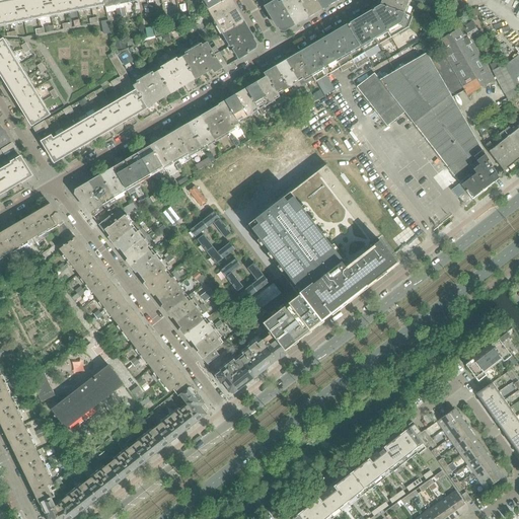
[(0,25),(23,21),(19,0),(12,0),(0,2),(0,25)]
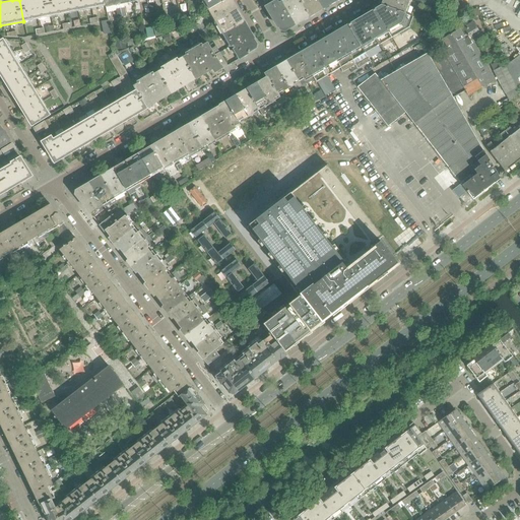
[(51,16),(47,0),(19,0),(23,21),(51,16)]
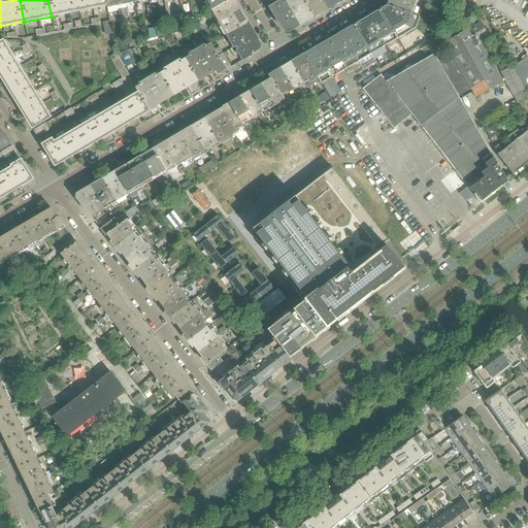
[(79,10),(76,0),(47,0),(52,17),(79,10)]
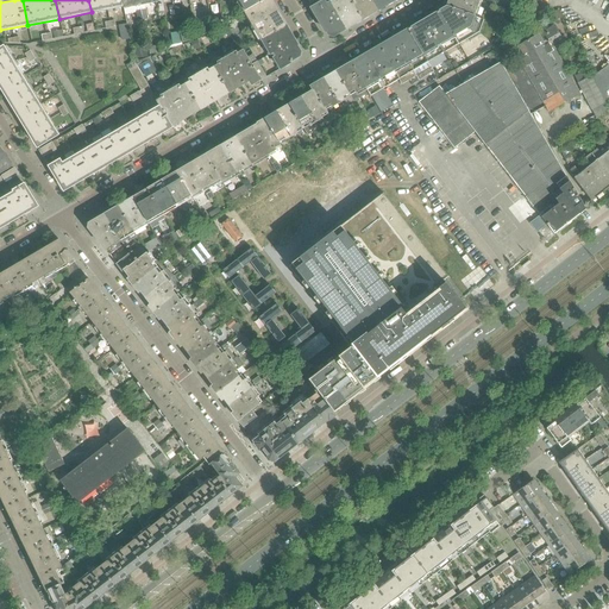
[(123,6),(121,0),(88,0),(92,12),(123,6)]
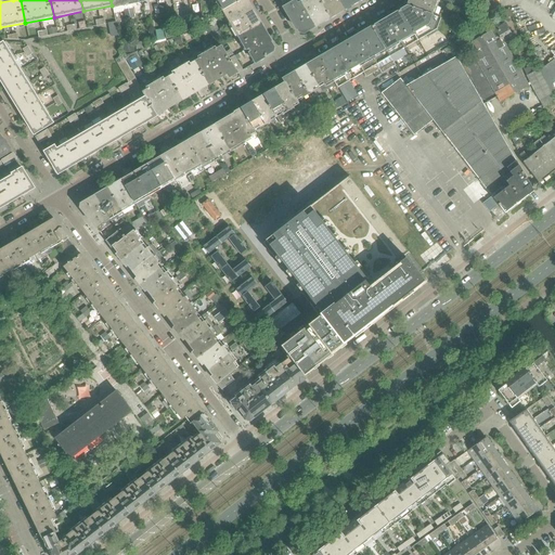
[(142,1),(141,0),(111,0),(112,5),(113,5),(114,13),(124,12),(126,20),(134,17),(133,9),(131,3),(142,1)]
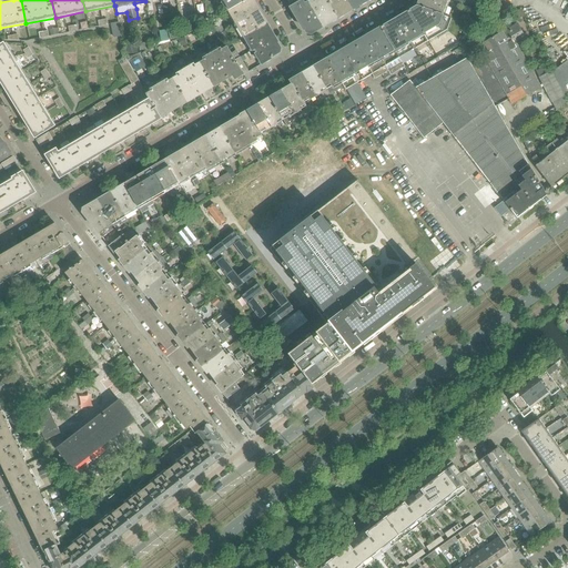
[(229,11),(246,0),(223,0),(222,1),(229,11)]
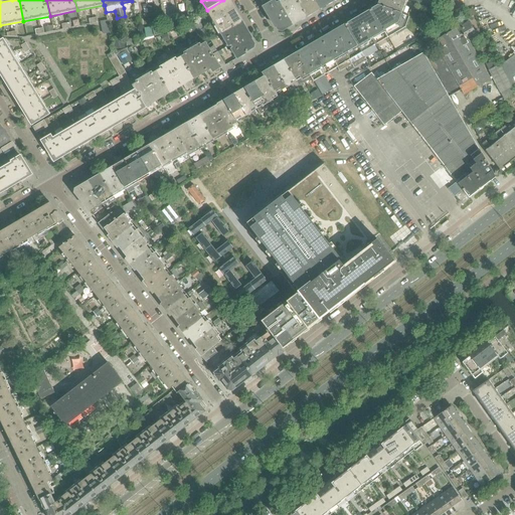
[(241,22),(234,10),(228,0),(223,0),(207,10),(221,34),(241,22)]
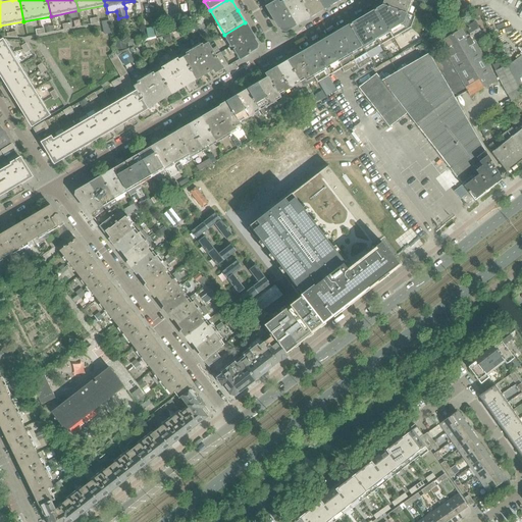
[(311,17),(300,0),(288,0),(280,4),(279,1),(267,7),(279,28),(280,27),(282,31),(285,32),(304,20),(306,20),(309,18),(310,17),(311,17)]
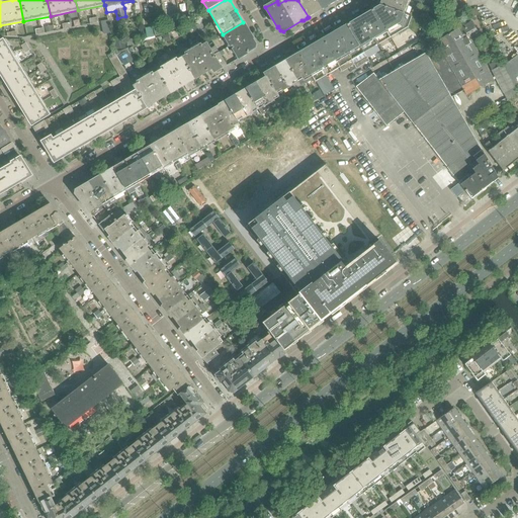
[(334,3),(334,1),(335,1),(334,0),(297,0),(309,17),(309,16),(310,17),(314,15),(314,13),(329,4),(331,5),(334,3)]
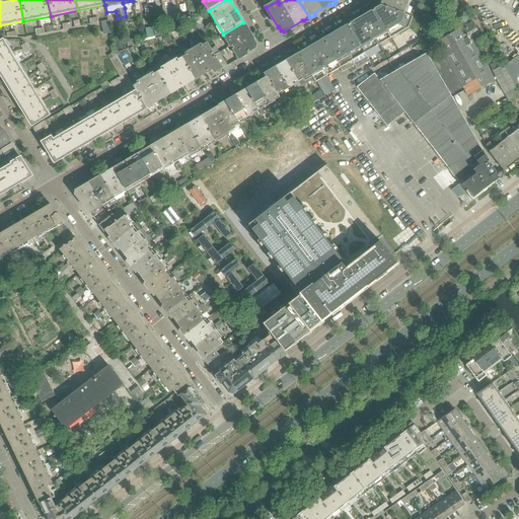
[(404,14),(410,0),(383,0),(381,6),(404,14)]
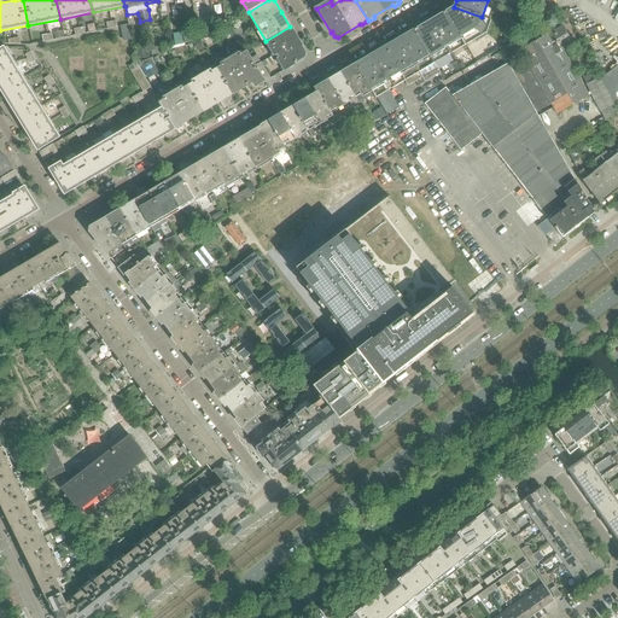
[(223,15),(223,16),(234,5),(228,3),(223,15)]
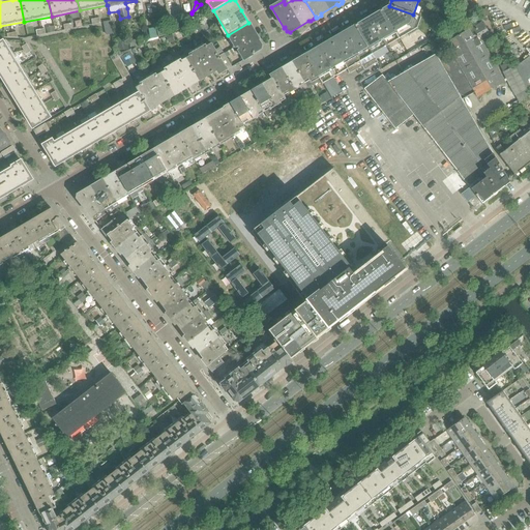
[(417,28),(421,18),(413,15),(389,6),(356,26),(373,54),(417,28)]
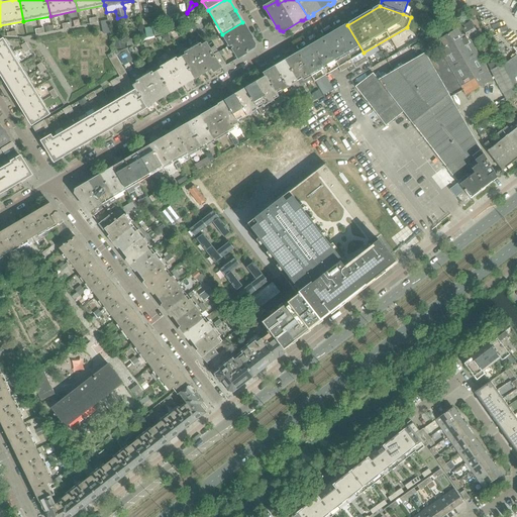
[(477,15),(473,9),(467,12),(471,18),(477,15)]
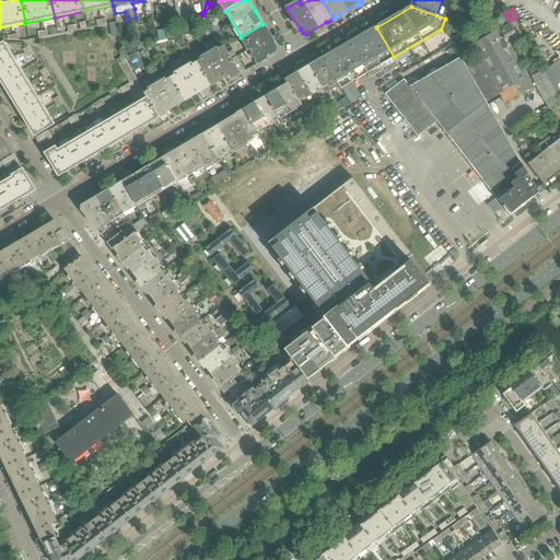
[(559,11),(557,19),(559,21),(559,60),(546,72),(557,94),(559,91),(559,11)]
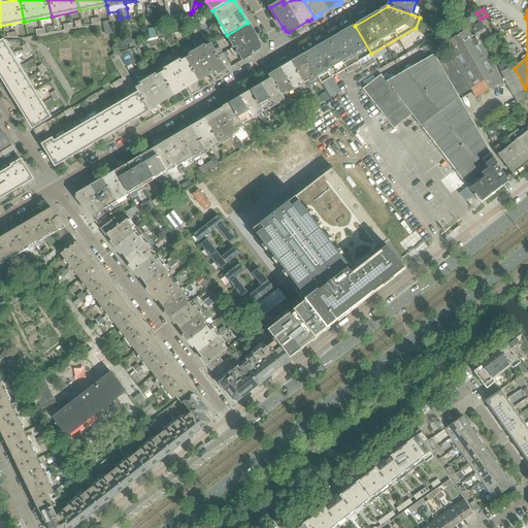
[(113,34),(110,21),(103,23),(105,35),(113,34)]
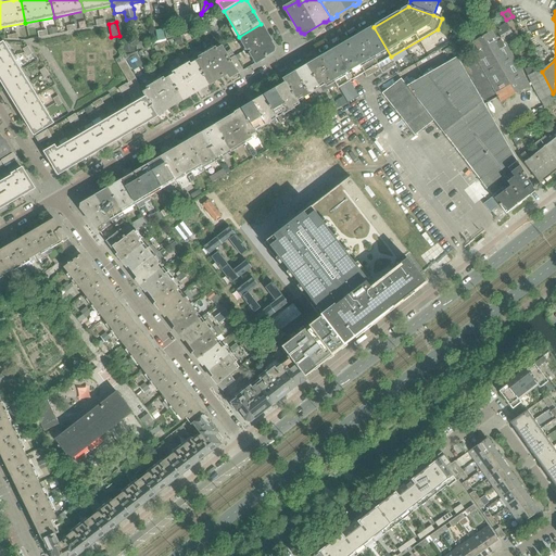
[(194,30),(192,23),(178,26),(180,34),(194,30)]
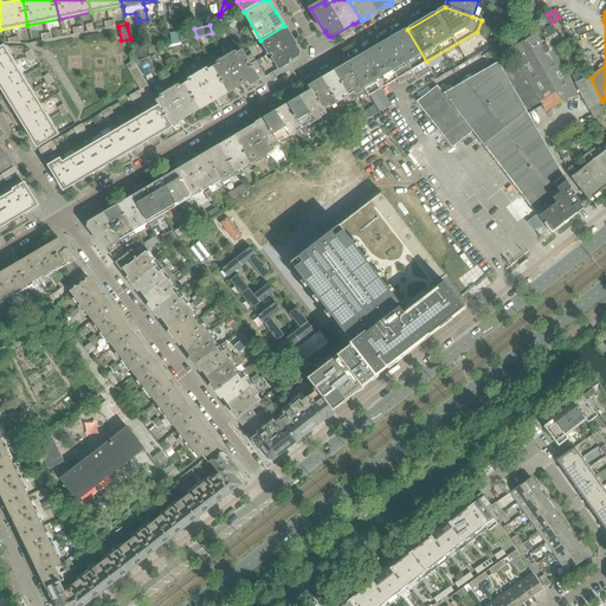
[(578,94),(553,50),(558,47),(556,44),(561,42),(552,25),(536,33),(536,34),(515,45),(521,56),(501,66),(527,113),(529,111),(541,105),(542,104),(547,111),(568,98),(578,94)]
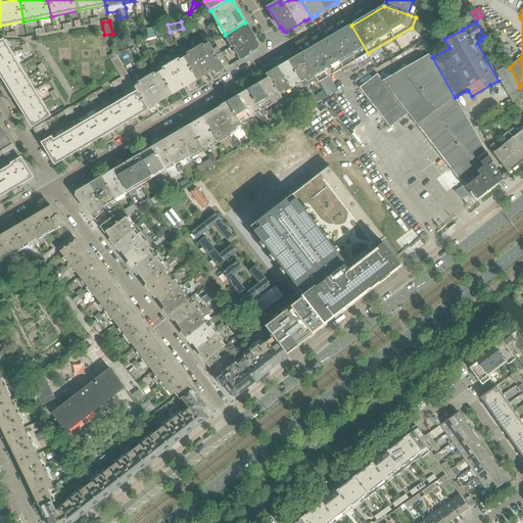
[(256,49),(257,45),(254,40),(255,39),(245,22),(225,35),(232,47),(233,46),(241,59),(251,53),(250,53),(256,49)]
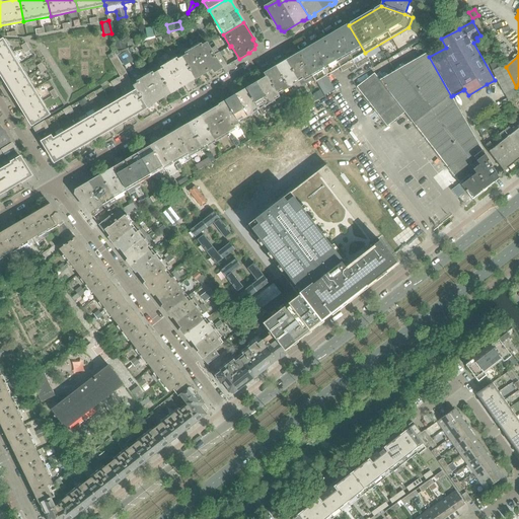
[(205,28),(202,23),(197,26),(200,31),(205,28)]
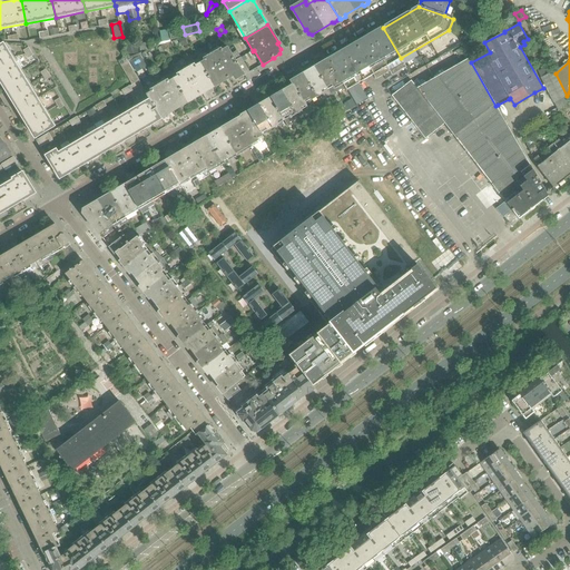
[(406,68),(401,58),(383,28),(330,59),(343,82),(356,106),(364,101),(355,85),(373,75),(376,79),(383,76),(385,80),(406,68)]
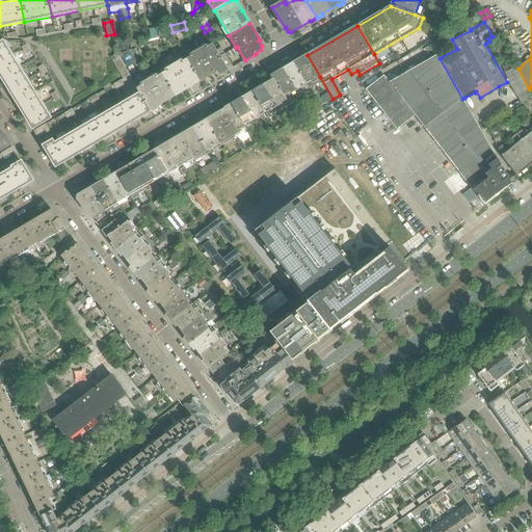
[(158,38),(156,28),(149,29),(151,40),(158,38)]
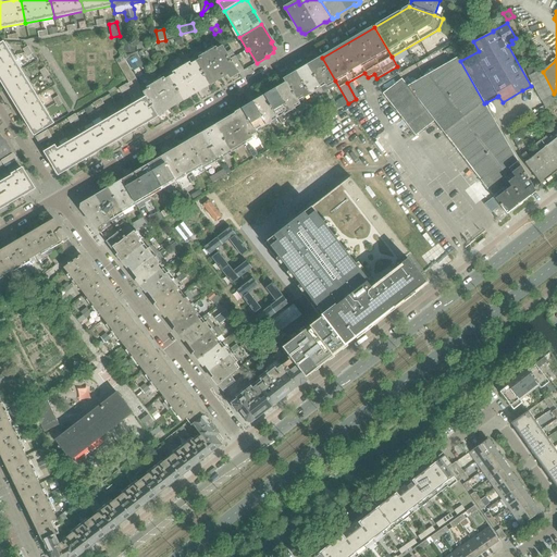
[(454,48),(470,39),(468,34),(452,44),(454,48)]
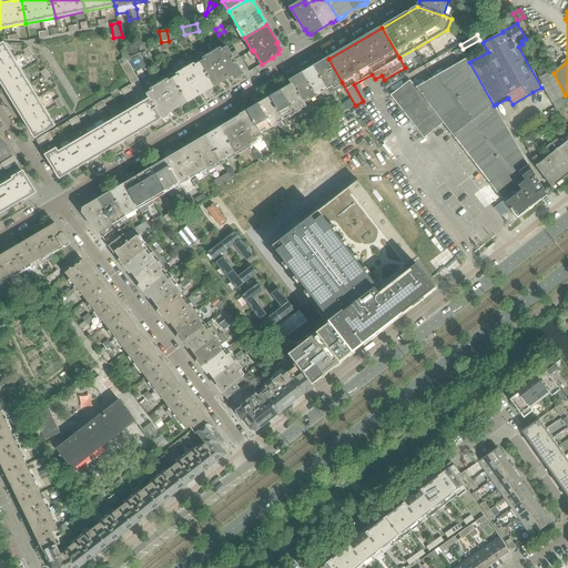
[(17,62),(10,51),(8,52),(3,44),(0,46),(0,80),(1,83),(20,72),(14,63),(17,62)]
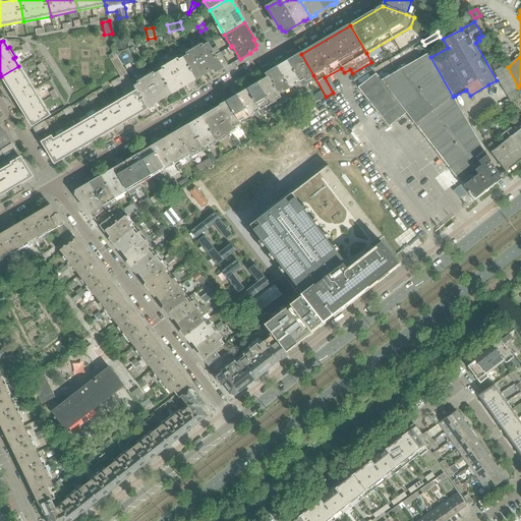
[(126,49),(125,41),(115,43),(116,50),(126,49)]
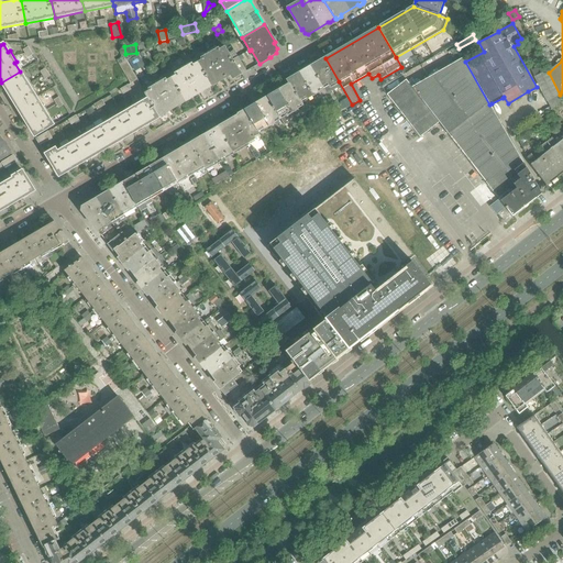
[(241,75),(231,61),(223,47),(219,51),(218,48),(202,57),(203,59),(198,63),(211,86),(212,85),(213,86),(217,84),(217,83),(231,74),(233,78),(234,77),(235,78),(241,75)]
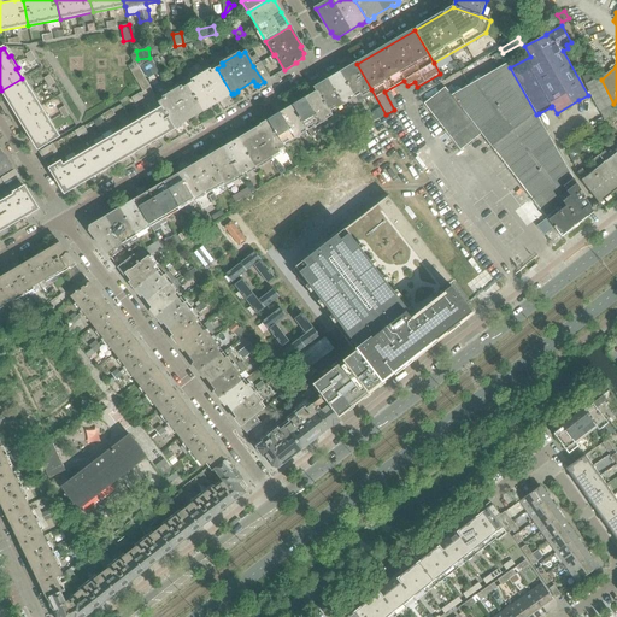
[(545,129),(536,115),(510,68),(507,63),(500,52),(494,56),(500,68),(470,86),(452,95),(481,134),(562,238),(593,213),(591,207),(545,129)]
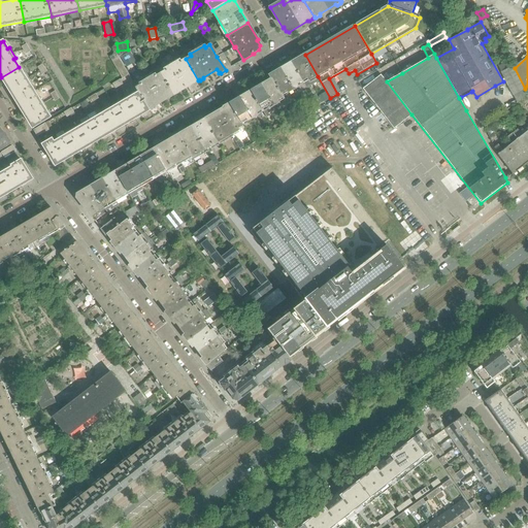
[(223,54),(220,47),(215,50),(218,56),(219,57),(223,54)]
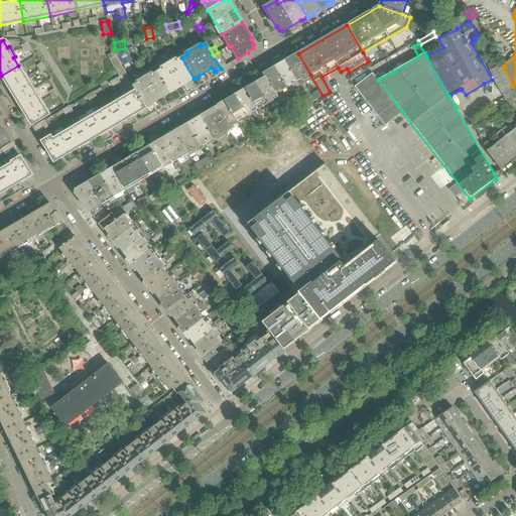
[(226,66),(220,56),(231,49),(229,46),(218,52),(214,55),(213,54),(212,55),(221,69),(226,66)]
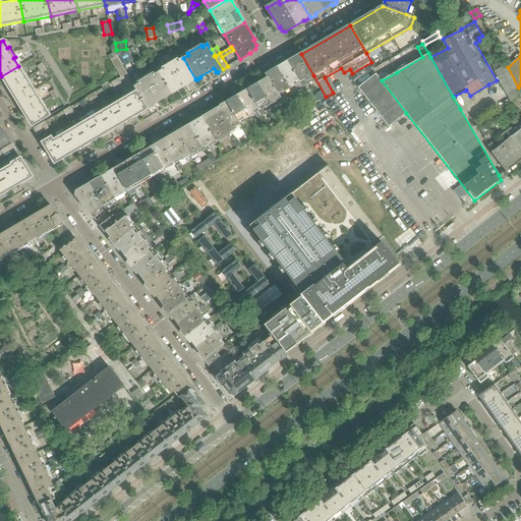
[(127,74),(115,53),(109,57),(121,77),(127,74)]
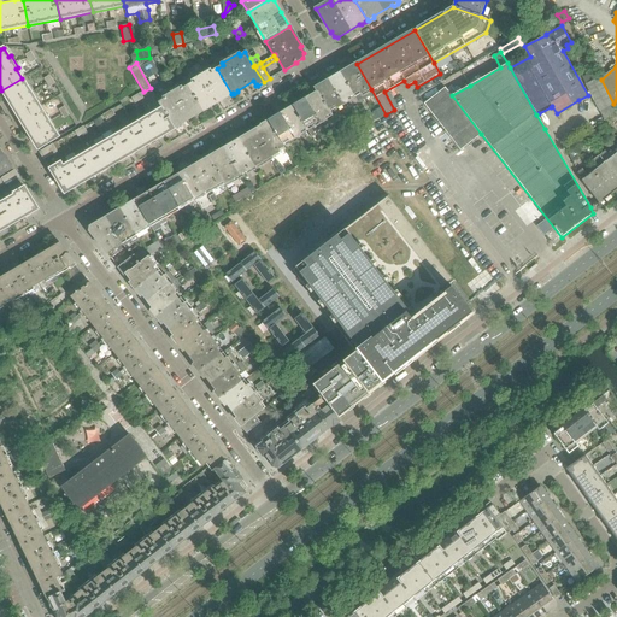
[(371,89),(357,64),(341,72),(354,95),(360,92),(363,94),(371,89)]
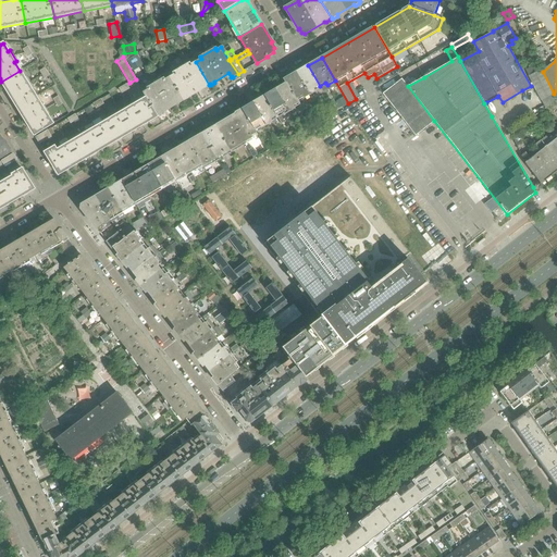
[(209,85),(196,62),(190,65),(189,63),(174,72),(175,74),(170,77),(183,100),(184,99),(185,100),(188,98),(188,97),(203,88),(205,89),(208,87),(208,85),(209,85)]
